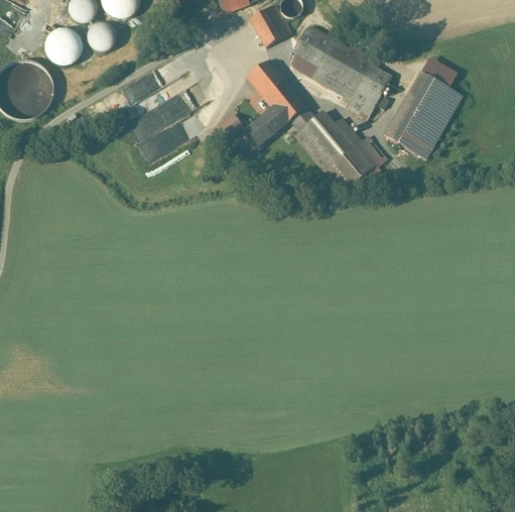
[(96,11),(96,7),(95,2),(93,0),(71,0),(69,3),(68,8),(68,12),(70,17),(74,20),(78,22),(83,23),(87,22),(91,19),(94,16),(96,11)]
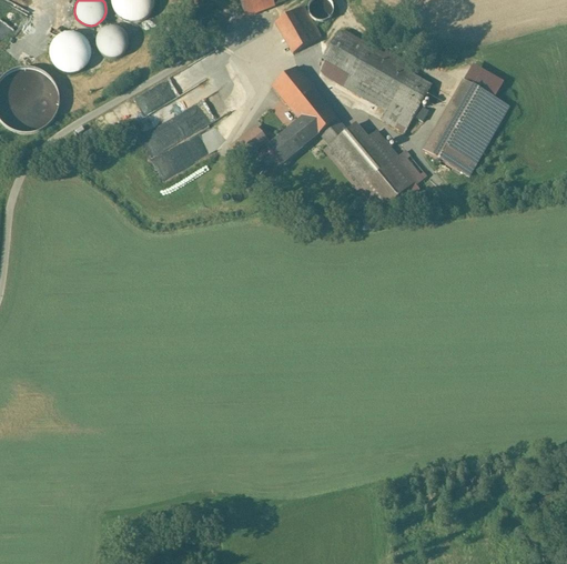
[(111,0),(111,1),(113,8),(118,13),(124,18),(132,19),(139,18),(145,14),(150,9),(153,2),(153,0),(111,0)]
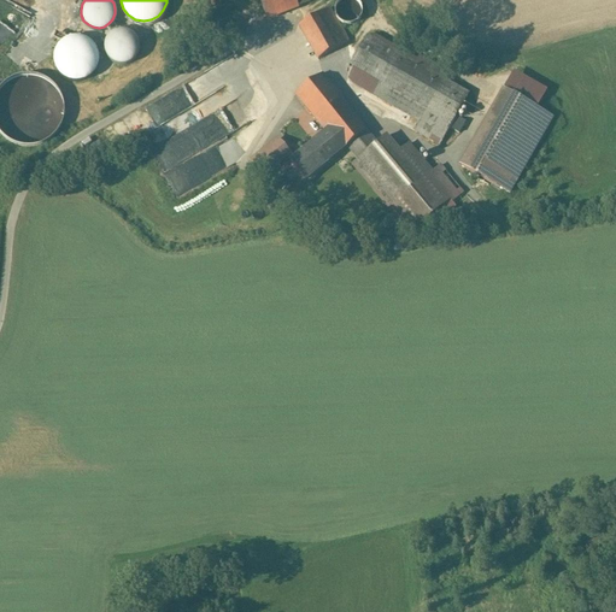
[(260,0),(265,15),(298,3),(297,0),(260,0)]
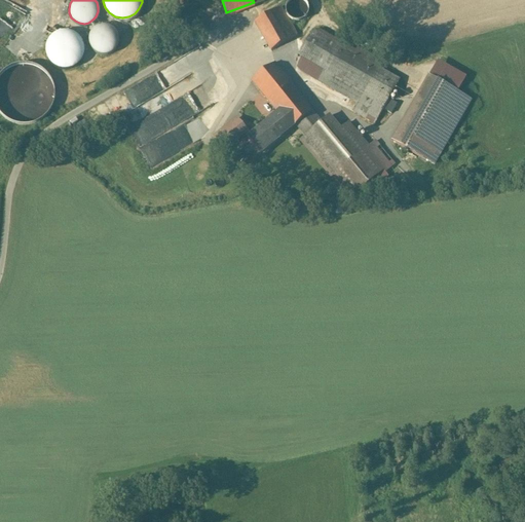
[(287,0),(286,2),(285,5),(286,8),(287,11),(289,14),(291,16),(294,17),(297,17),(301,17),(303,15),(306,13),(307,10),(308,7),(308,4),(307,1),(306,0),(287,0)]
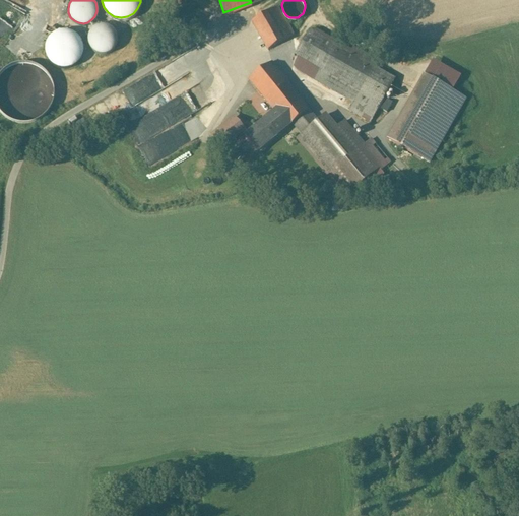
[(276,3),(251,18),(267,46),(292,33),(276,3)]
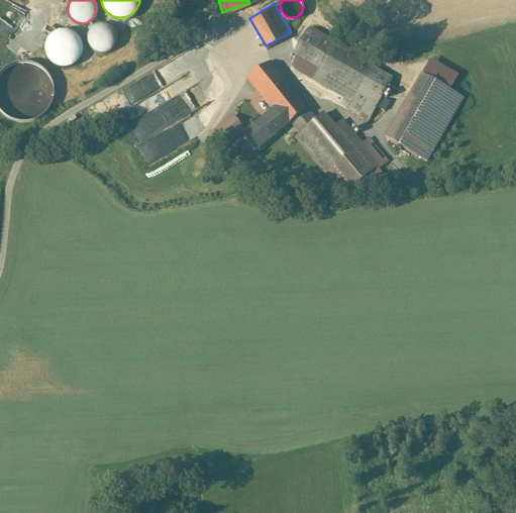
[(116,40),(116,35),(115,31),(112,27),(108,24),(103,23),(99,23),(94,24),(91,27),(88,31),(87,36),(88,41),(90,45),(93,48),(97,52),(102,52),(107,50),(111,48),(114,44),(116,40)]
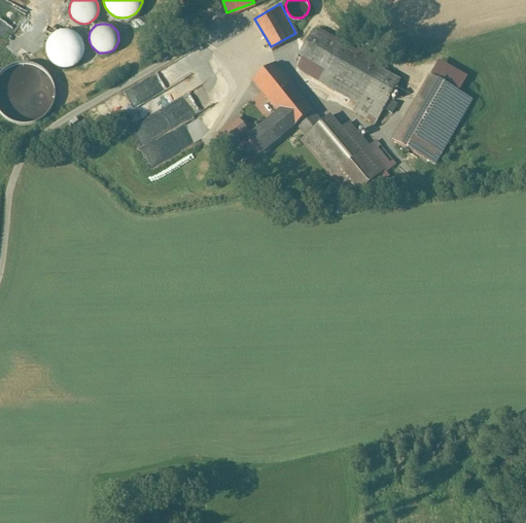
[(399,77),(312,27),(299,51),(324,66),(313,85),(375,120),(399,77)]
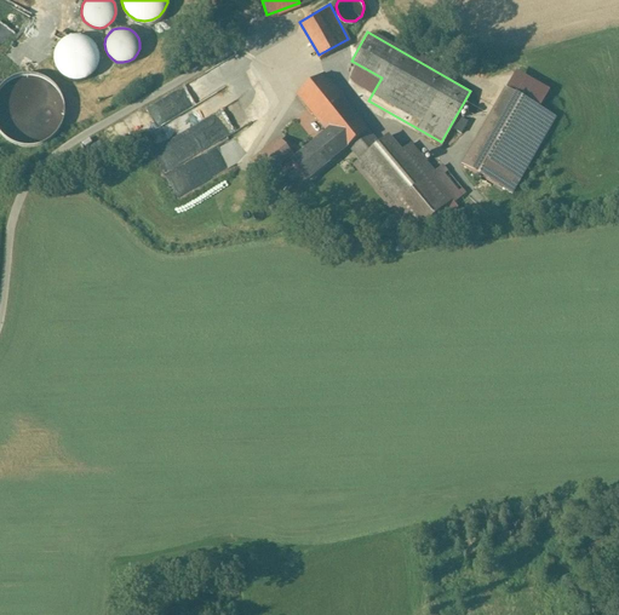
[(84,35),(76,34),(69,35),(62,39),(57,45),(55,51),(55,59),(57,67),(61,73),(68,76),(75,78),(82,76),(90,73),(95,68),(97,61),(98,53),(96,46),(91,40),(84,35)]
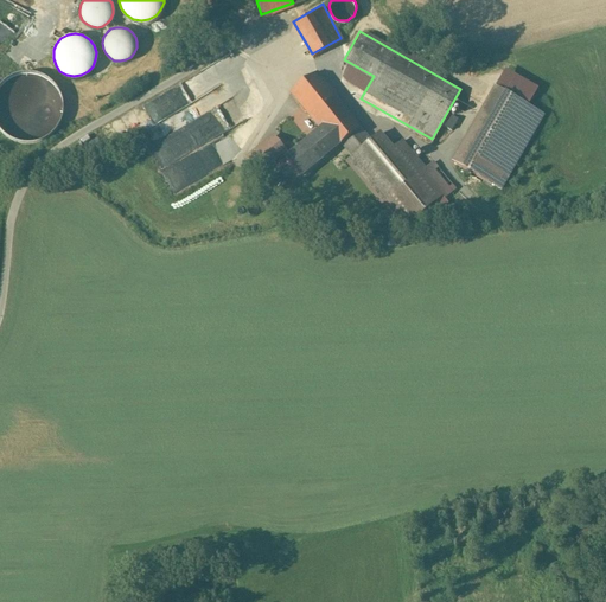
[(13,70),(2,88),(5,130),(6,129),(19,138),(48,135),(62,111),(61,84),(36,69),(13,70)]
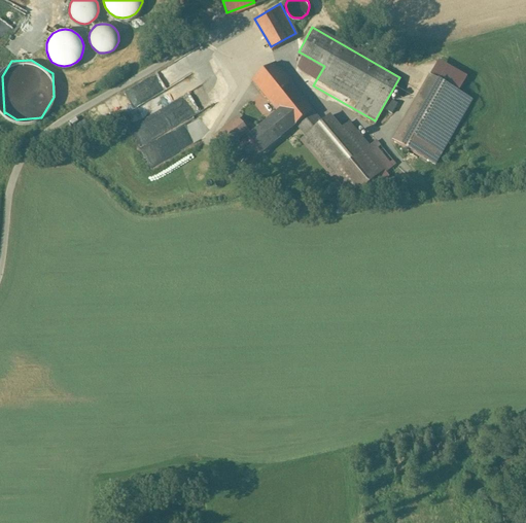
[(251,77),(277,110),(290,126),(295,121),(307,133),(301,136),(330,173),(367,144),(348,118),(340,126),(328,113),(321,118),(274,60),(251,77)]
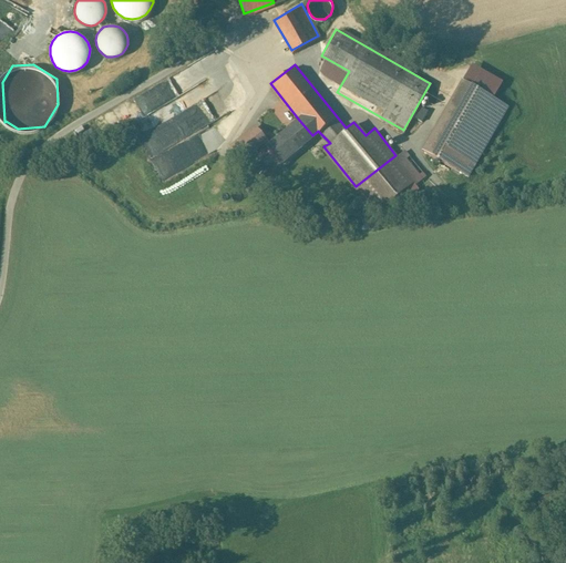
[(471,64),(462,80),(492,95),(500,81),(471,64)]
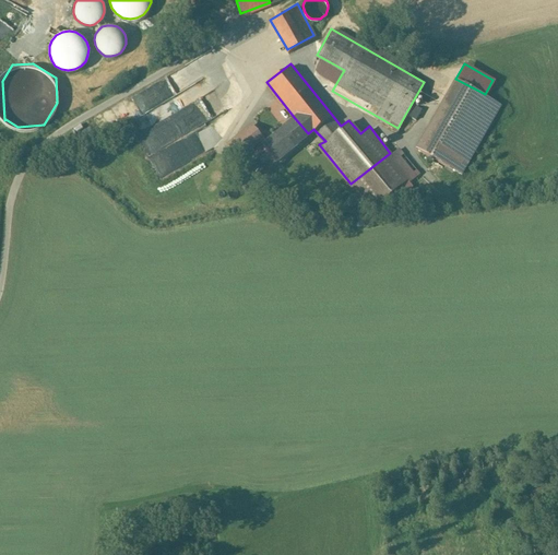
[(197,79),(163,97),(153,81),(133,92),(150,121),(203,92),(197,79)]
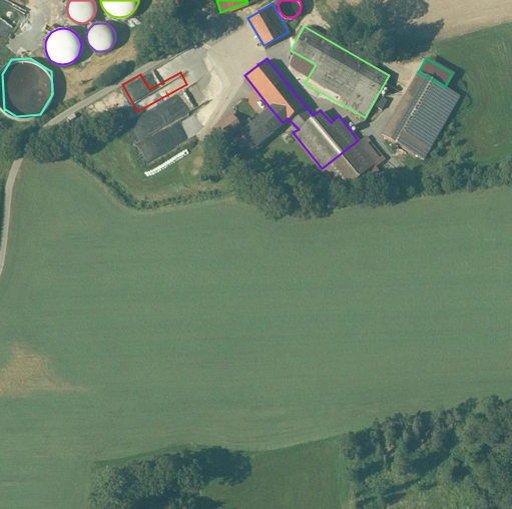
[(445,86),(418,72),(383,135),(421,156),(457,93),(445,86)]
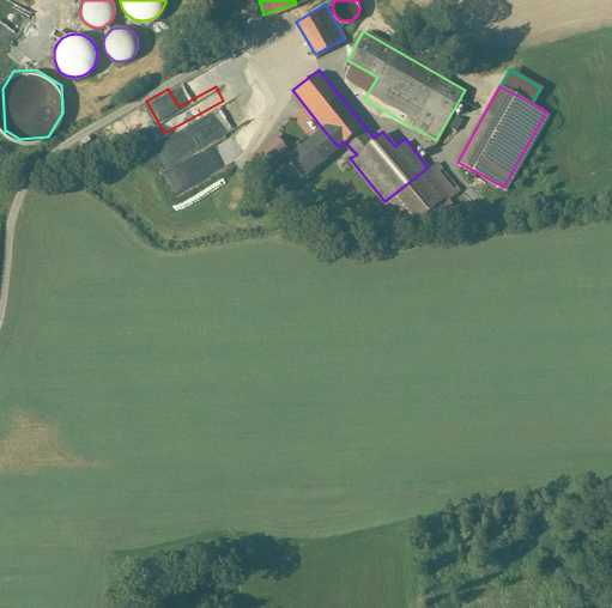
[(454,110),(447,120),(456,126),(462,115),(454,110)]
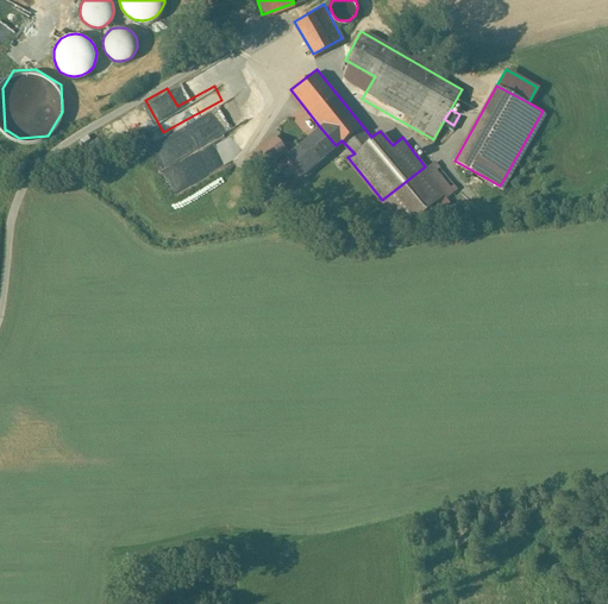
[(301,171),(336,145),(320,127),(287,155),(301,171)]
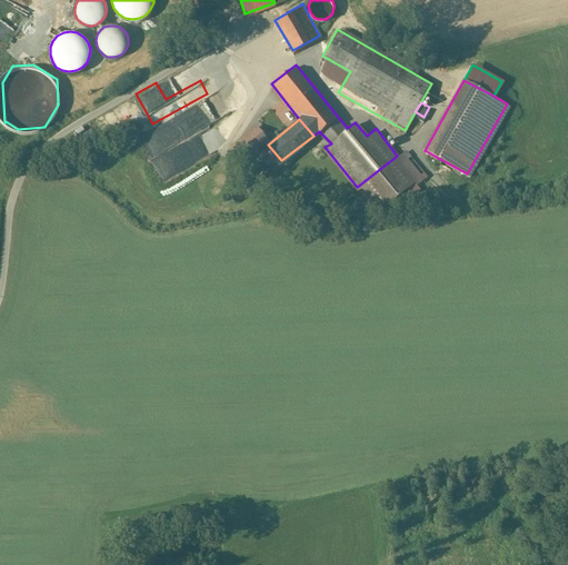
[(266,139),(253,125),(230,144),(242,158),(266,139)]
